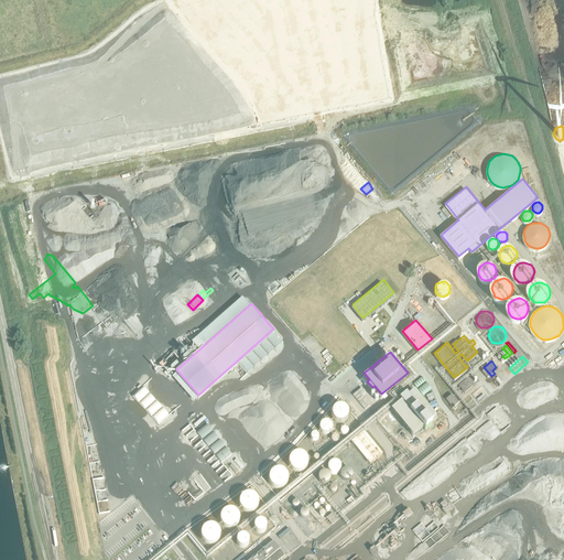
[(423,372),(415,380),(419,384),(427,376),(423,372)]
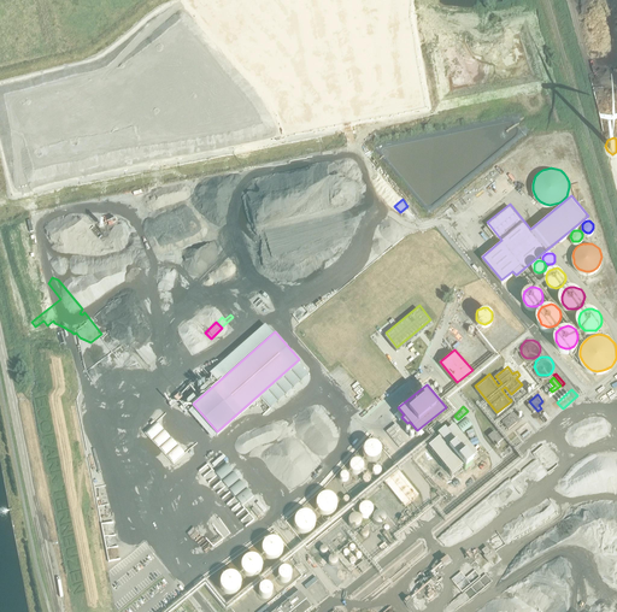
[(512,410),(504,417),(510,424),(518,418),(512,410)]
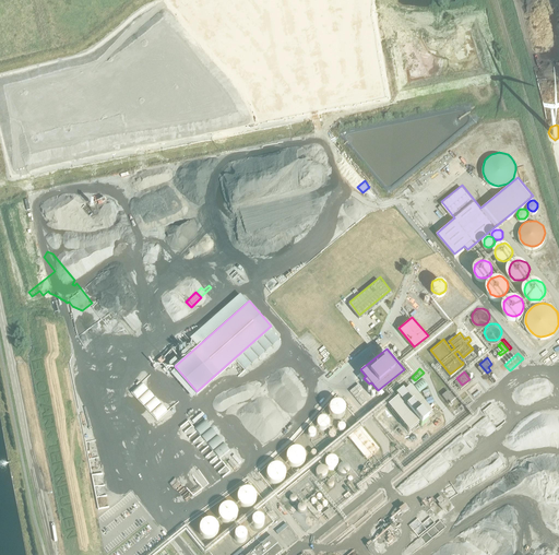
[(421,382),(423,384),(427,379),(424,374),(415,380),(418,386),(421,382)]
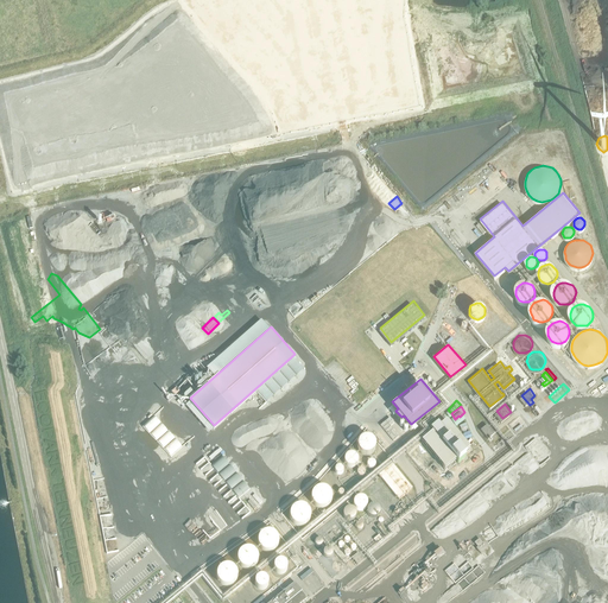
[(381,420),(393,437),(399,432),(391,421),(394,419),(390,413),(381,420)]
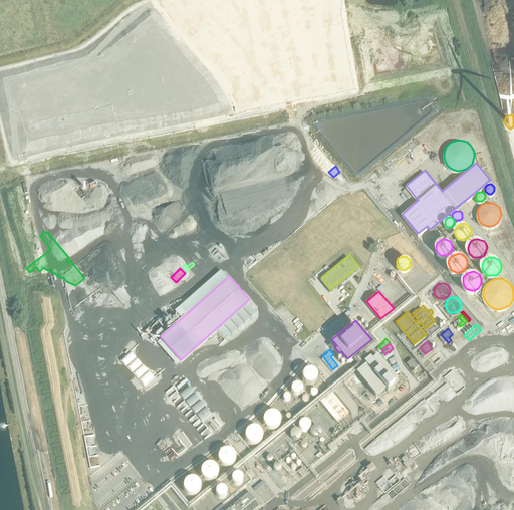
[(364,359),(366,361),(356,369),(376,394),(386,386),(388,389),(394,384),(392,380),(398,376),(378,352),(372,356),(370,354),(364,359)]
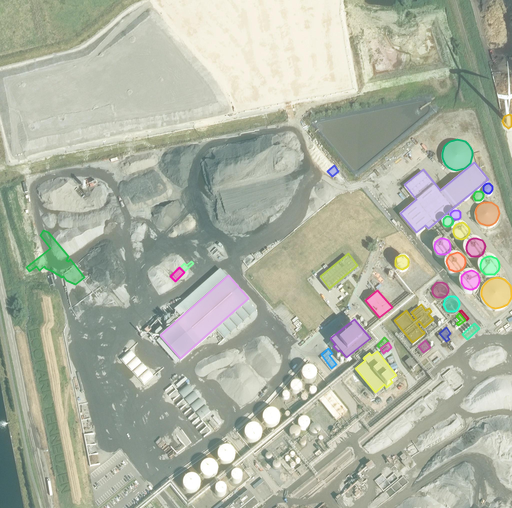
[(410,355),(405,359),(411,367),(416,362),(410,355)]
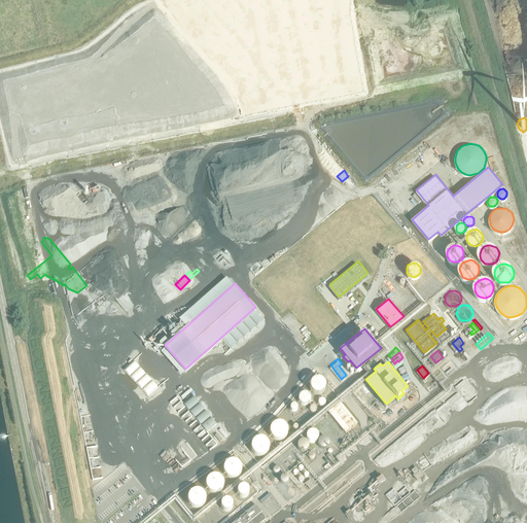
[(311,383),(312,385),(313,387),(315,389),(318,390),(321,389),(323,388),(325,386),(326,383),(326,381),(325,379),(323,377),(321,376),(319,375),(316,375),(314,377),(313,378),(312,380),(311,383)]
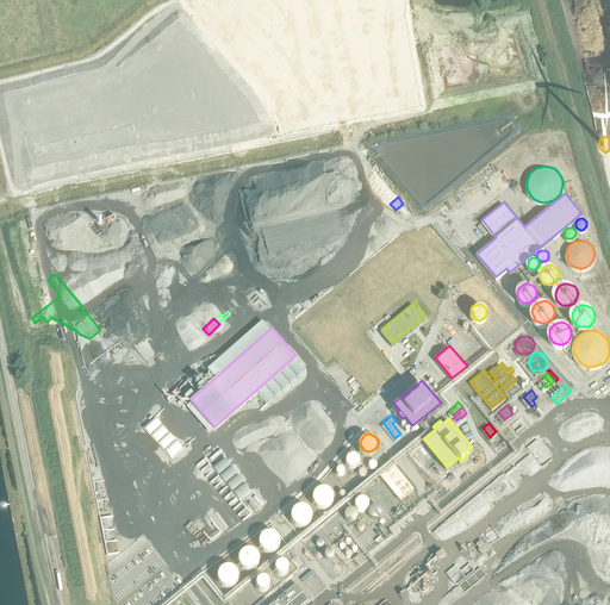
[(347,457),(347,460),(348,462),(350,463),(353,465),(355,463),(358,462),(359,461),(360,459),(359,455),(358,454),(356,451),(354,451),(352,451),(349,453),(347,455),(347,457)]
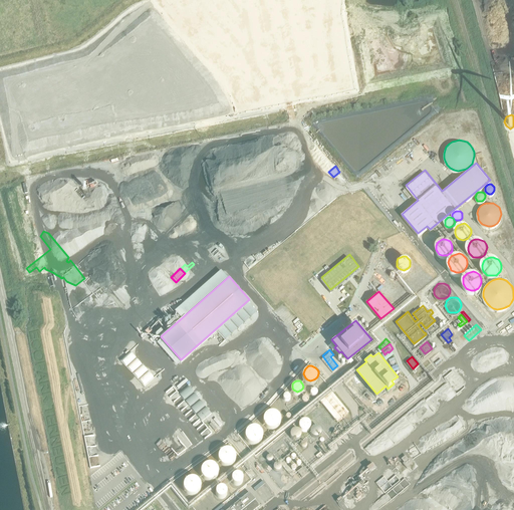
[(336,420),(348,410),(331,389),(319,399),(336,420)]
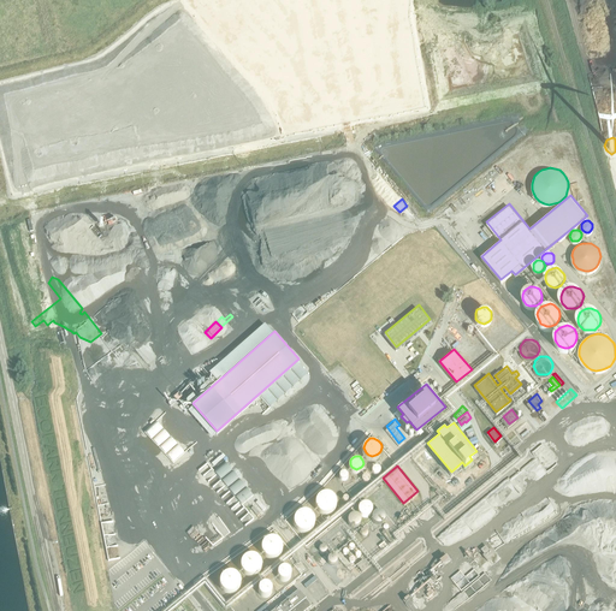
[(534,484),(532,478),(525,481),(523,479),(521,480),(520,476),(515,478),(520,488),(534,484)]
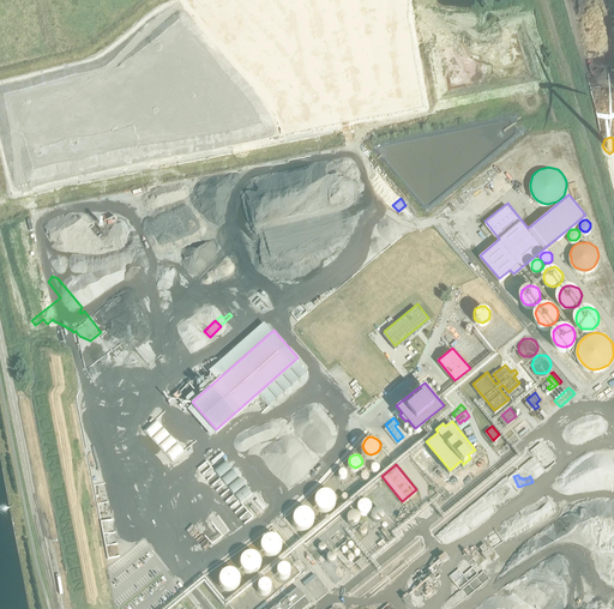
[(318,506),(321,508),(325,510),(329,508),(332,507),(335,504),(336,501),(336,496),(335,494),(332,492),(330,489),(326,488),(324,489),(320,489),(318,492),(315,495),(315,499),(315,502),(318,506)]
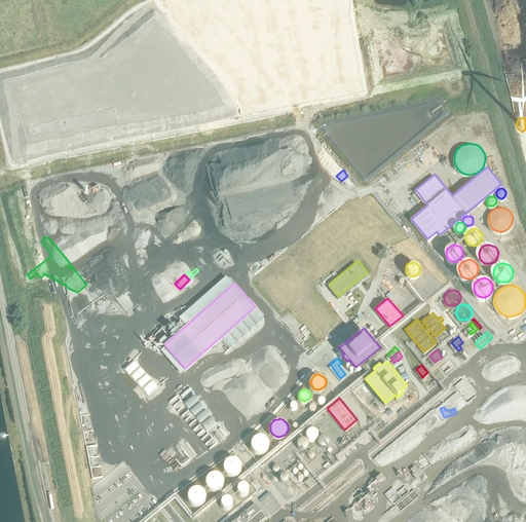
[(379,460),(413,449),(431,429),(430,425),(423,425),(414,429),(416,431),(414,432),(412,434),(405,434),(402,437),(399,436),(397,437),(393,440),(391,440),(392,441),(392,444),(391,444),(384,452),(378,454),(377,454),(377,458),(379,460)]
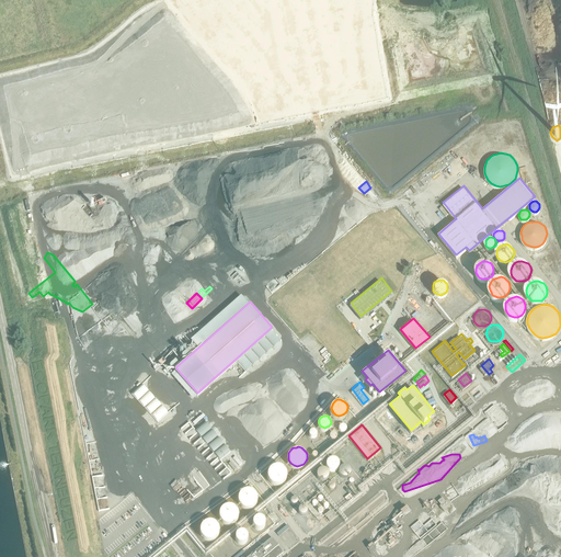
[(328,461),(328,463),(329,465),(331,466),(333,467),(335,467),(338,465),(339,464),(339,462),(339,459),(338,457),(335,456),(334,455),(331,455),(329,456),(328,458),(328,461)]
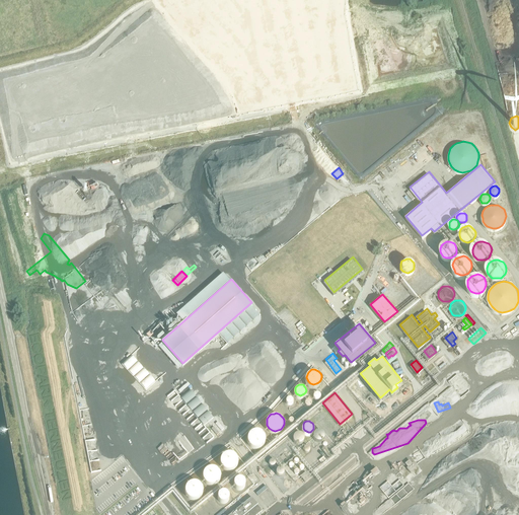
[(218,431),(221,429),(215,422),(212,425),(218,431)]
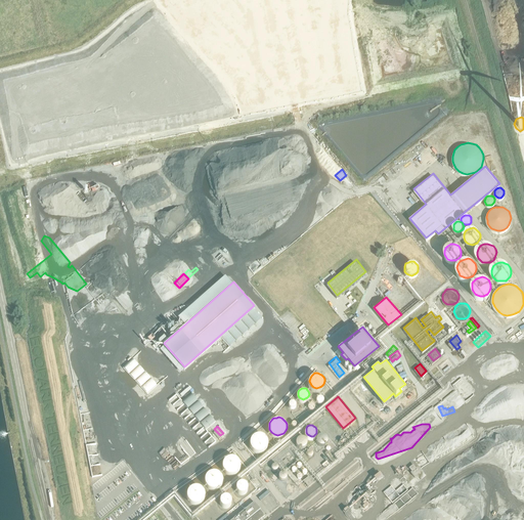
[(428,457),(461,440),(456,433),(454,434),(452,429),(422,444),(428,457)]
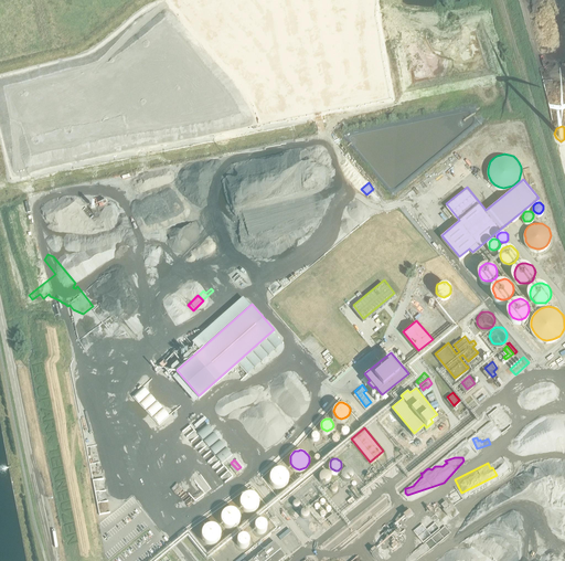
[(352,474),(352,473),(352,470),(351,468),(349,467),(347,466),(344,467),(343,468),(342,468),(341,469),(341,472),(341,473),(341,475),(342,475),(342,476),(344,477),(347,478),(349,477),(351,476),(352,475),(352,474)]
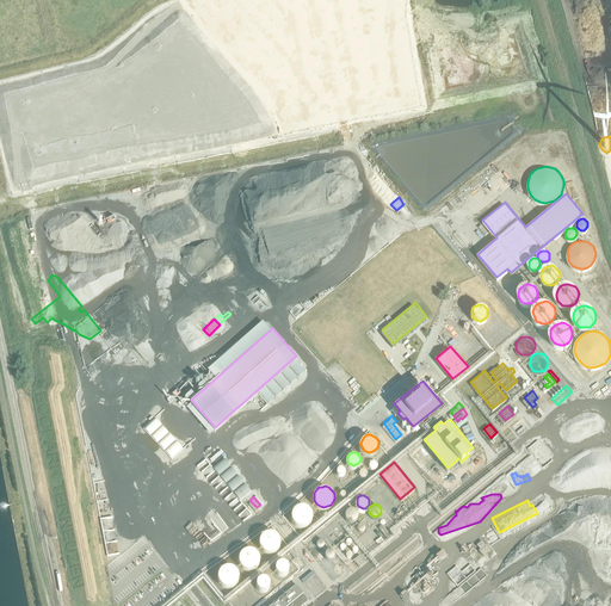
[(295,521),(298,524),(302,525),(306,524),(308,523),(310,519),(312,517),(312,513),(312,509),(309,507),(307,505),(303,505),(301,505),(297,505),(295,507),(292,511),(291,514),(292,518),(295,521)]
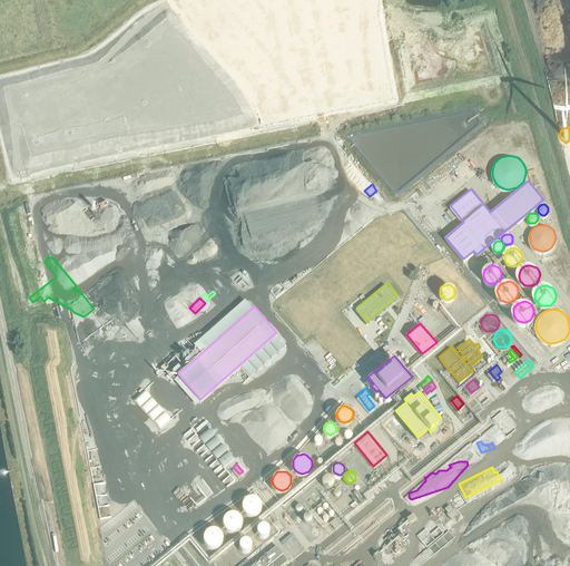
[(333,481),(334,479),(333,477),(332,475),(330,474),(328,474),(326,474),(324,475),(323,476),(322,477),(322,478),(322,479),(322,480),(322,481),(323,482),(324,484),(325,485),(327,485),(330,485),(332,484),(333,482),(333,481)]
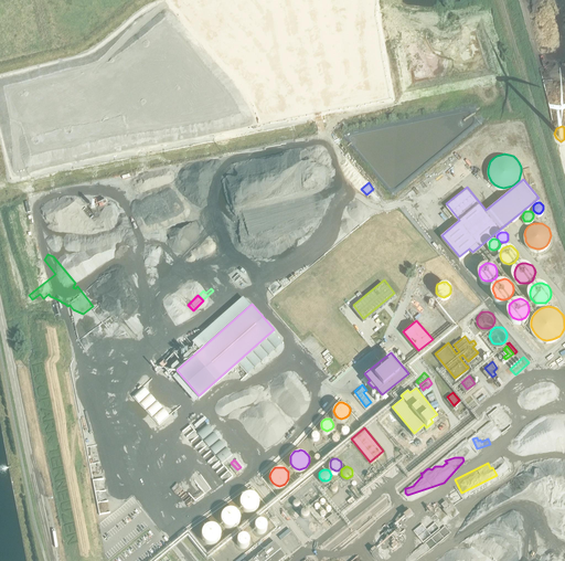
[(535,489),(535,486),(535,483),(534,480),(533,477),(531,475),(530,473),(526,472),(523,470),(521,470),(516,470),(514,470),(512,473),(510,474),(508,476),(505,479),(504,483),(504,486),(504,488),(505,491),(507,495),(509,497),(511,498),(513,500),(516,501),(520,501),(522,501),(525,500),(526,499),(529,499),(531,497),(533,495),(534,493),(535,489)]
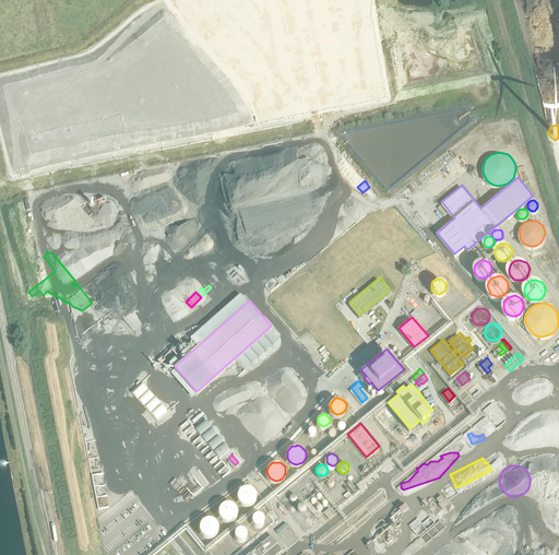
[(240,500),(242,503),(246,504),(249,504),(252,502),(254,499),(256,496),(256,493),(254,489),(253,487),(250,486),(248,485),(245,485),(244,485),(242,486),(239,488),(238,492),(237,495),(238,498),(240,500)]
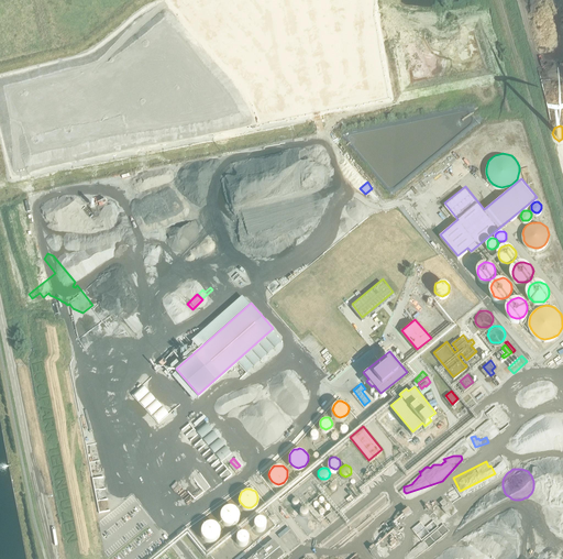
[(440,500),(443,504),(441,505),(445,511),(453,504),(450,499),(448,500),(444,496),(440,500)]
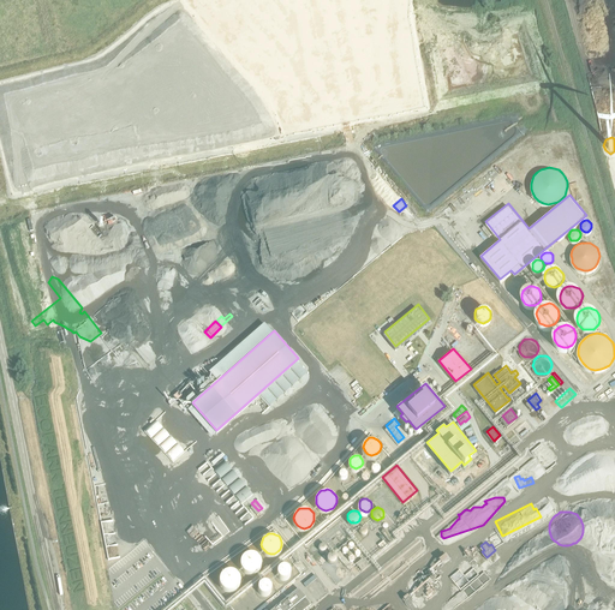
[(425,573),(422,580),(415,586),(413,587),(404,594),(407,600),(416,605),(418,603),(421,604),(424,600),(428,596),(437,588),(433,582),(434,580),(436,579),(439,574),(436,569),(440,567),(449,560),(453,554),(447,550),(442,554),(440,557),(439,560),(436,558),(433,561),(427,572),(425,573)]
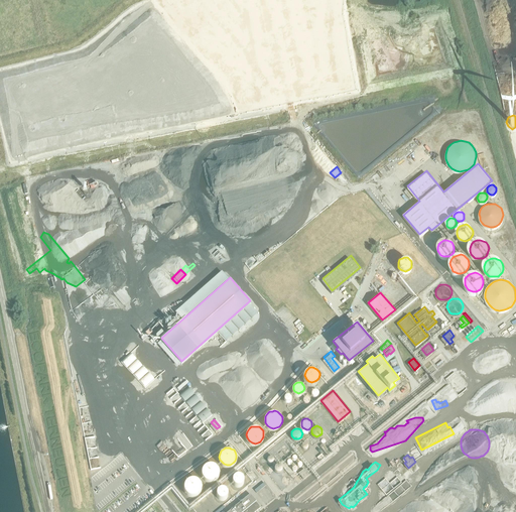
[(204,477),(207,479),(210,480),(213,479),(216,478),(218,476),(219,473),(219,470),(218,467),(216,465),(214,464),(212,463),(209,463),(206,464),(204,466),(202,468),(202,471),(202,475),(204,477)]
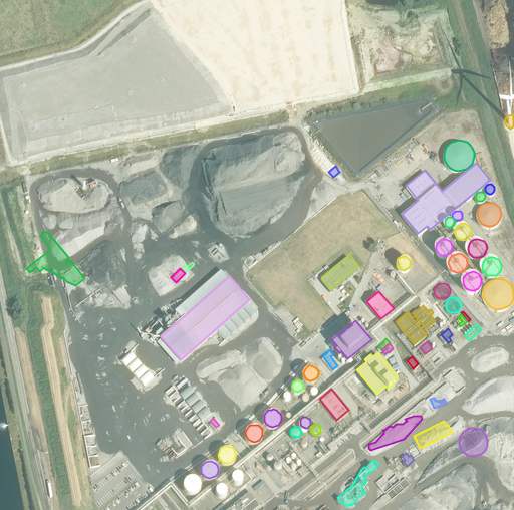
[(303,465),(298,469),(302,474),(307,470),(303,465)]
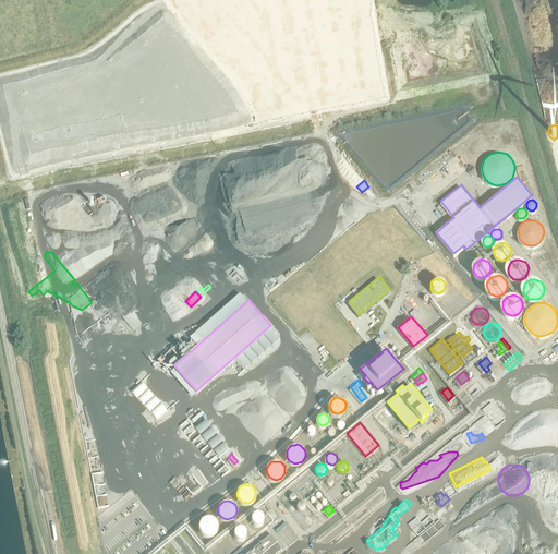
[(306,517),(307,518),(310,519),(312,519),(314,518),(315,517),(315,515),(315,513),(314,510),(312,510),(310,510),(307,512),(306,513),(306,515),(306,517)]
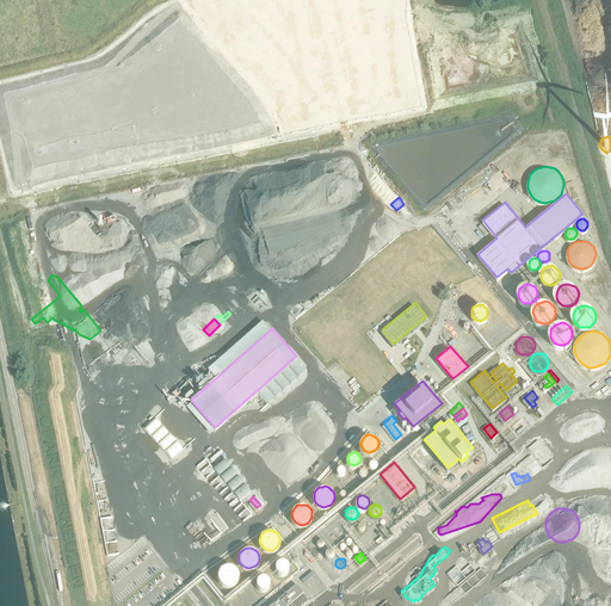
[(276,566),(276,568),(277,570),(279,572),(282,573),(284,573),(287,570),(289,568),(289,567),(289,564),(288,562),(285,561),(284,560),(281,560),(278,561),(277,563),(276,566)]
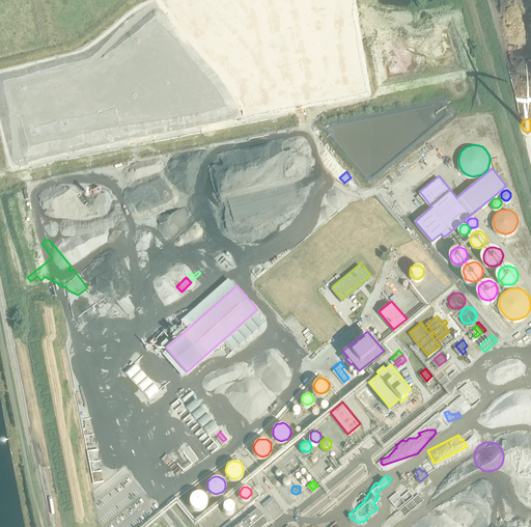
[(192,505),(195,507),(198,508),(201,508),(203,506),(205,504),(206,501),(206,498),(206,495),(204,493),(202,492),(199,491),(197,491),(194,492),(191,494),(190,497),(189,500),(190,503),(192,505)]
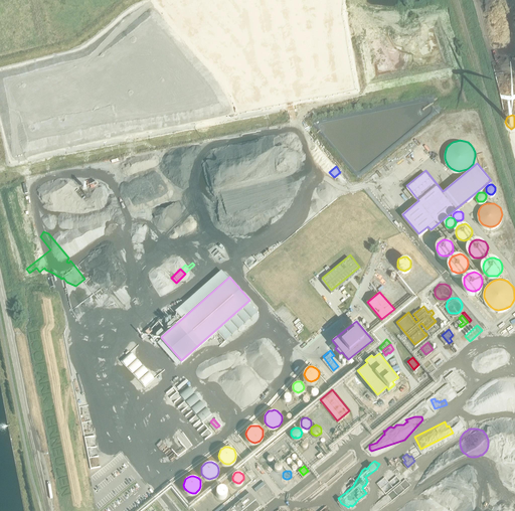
[(275,492),(263,478),(253,485),(265,500),(275,492)]
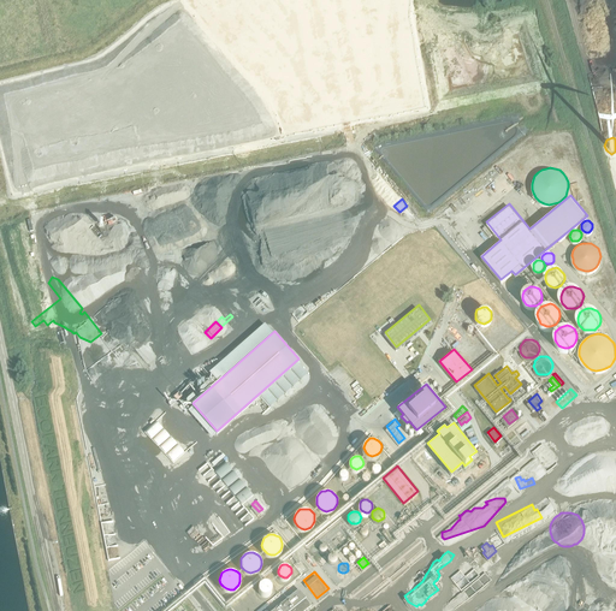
[(259,586),(259,588),(260,591),(262,592),(265,593),(268,593),(270,591),(272,588),(272,586),(272,585),(271,582),(268,581),(267,580),(264,580),(261,581),(260,583),(259,586)]
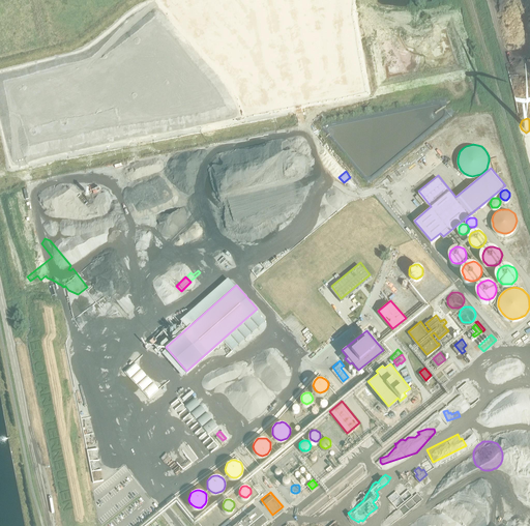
[(258,525),(268,518),(263,512),(257,504),(256,505),(238,520),(236,521),(233,524),(230,525),(258,525)]
